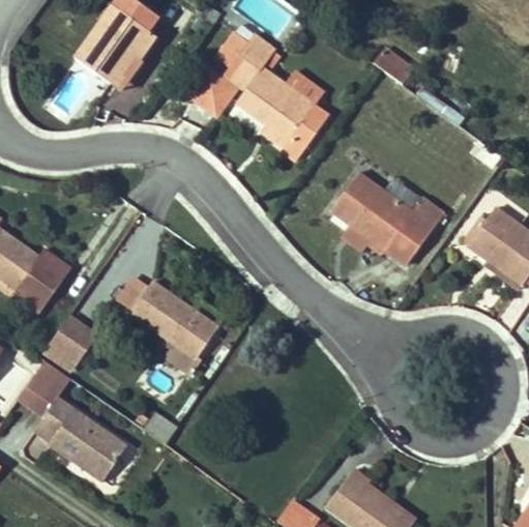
[(117,0),(114,5),(148,30),(159,15),(138,0),(117,0)]
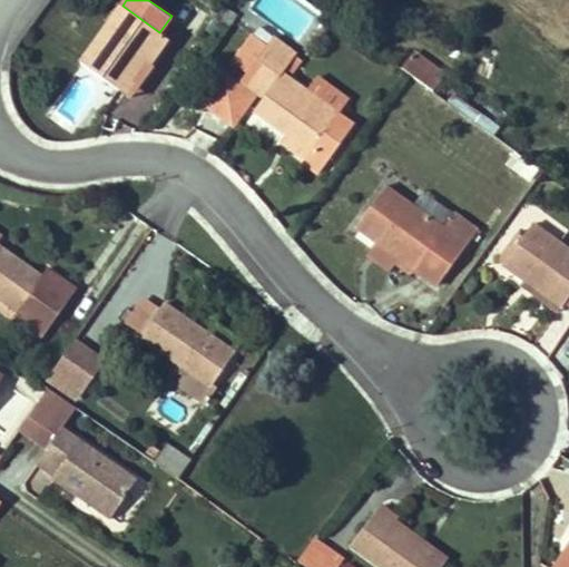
[(159,32),(123,6),(81,62),(118,88),(159,32)]
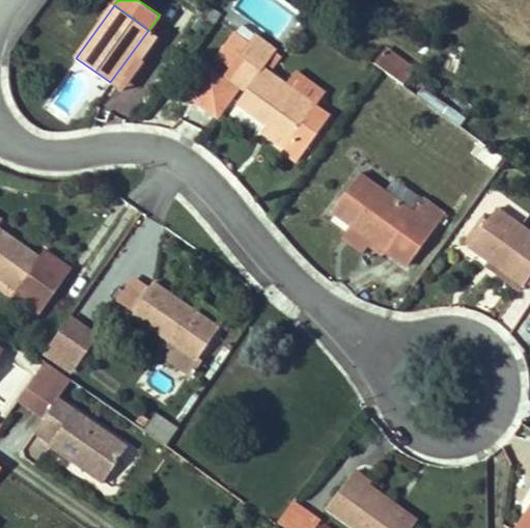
[(148,30),(110,82),(120,90),(141,61),(139,59),(157,35),(148,30)]
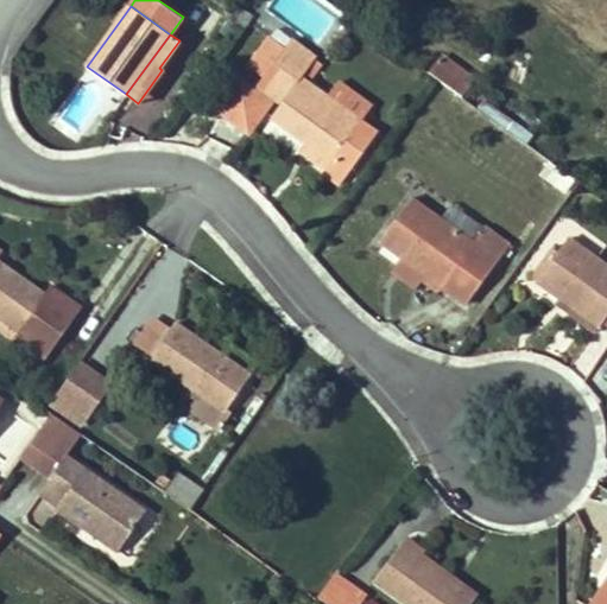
[(264,78),(286,48),(271,37),(250,67),(264,78)]
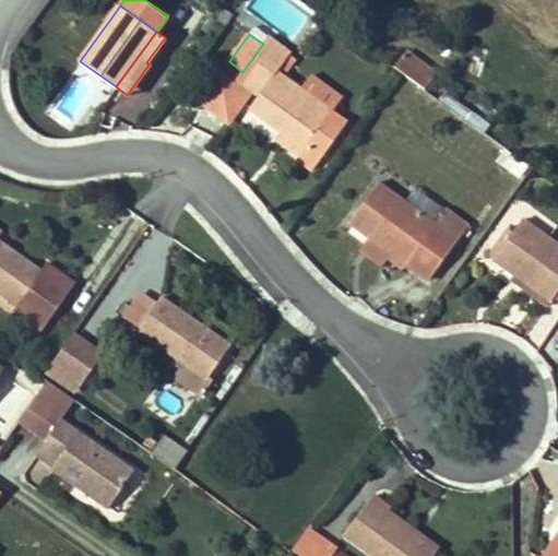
[(349,121),(333,110),(303,89),(277,71),(291,52),(270,36),(263,44),(242,72),(237,80),(259,96),(251,106),(283,130),(307,146),(300,155),(316,168),(349,121)]
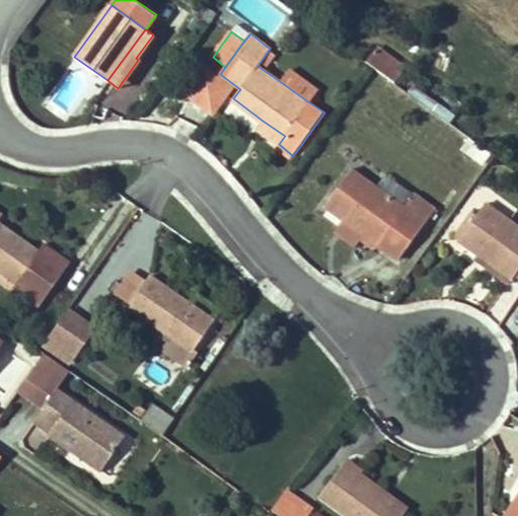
[(281,37),(274,47),(285,54),(288,48),(284,45),(287,41),(281,37)]
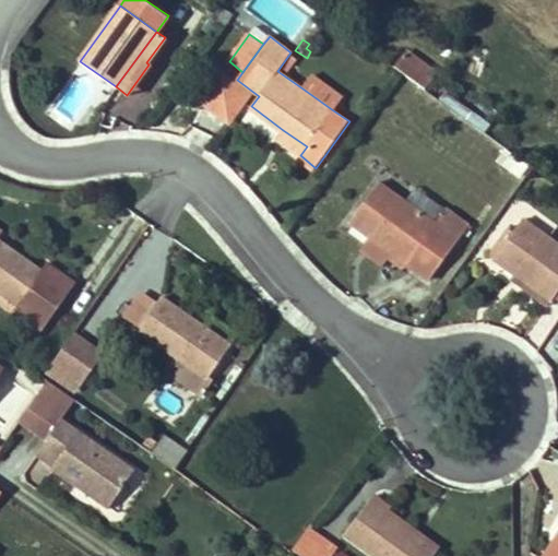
[(237,69),(209,48),(186,80),(214,101),(237,69)]
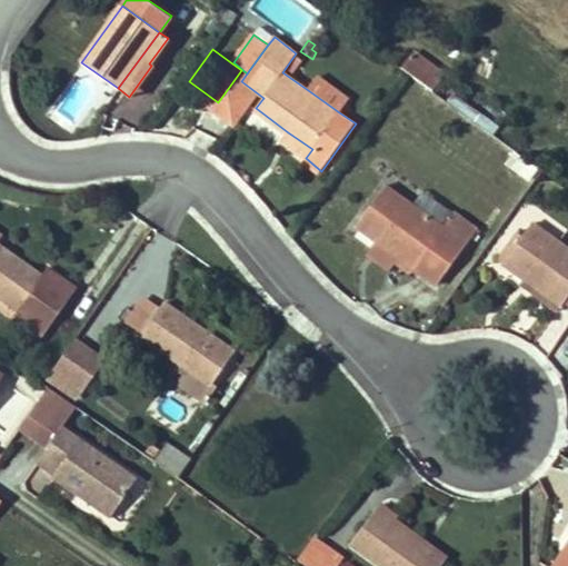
[(401,67),(412,73),(434,89),(445,72),(414,50),(401,67)]
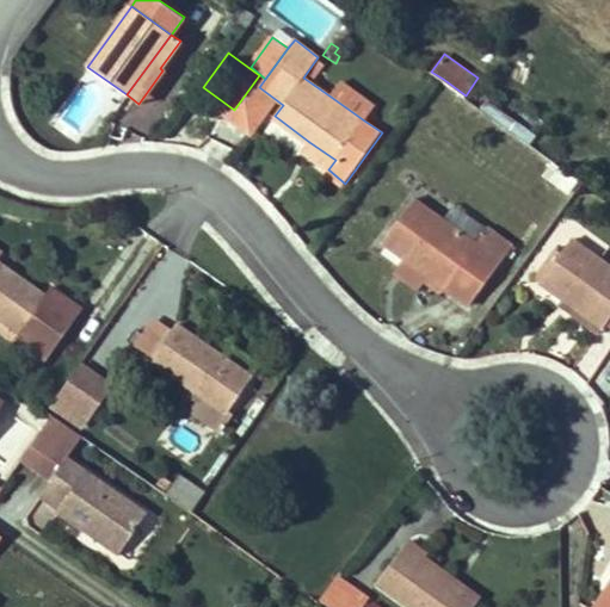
[(331,97),(364,121),(375,106),(340,82),(331,97)]
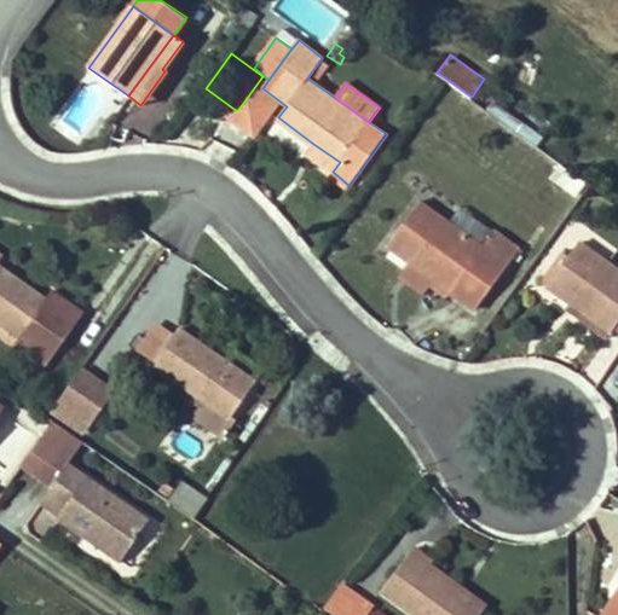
[(306,154),(333,172),(340,162),(313,144),(306,154)]
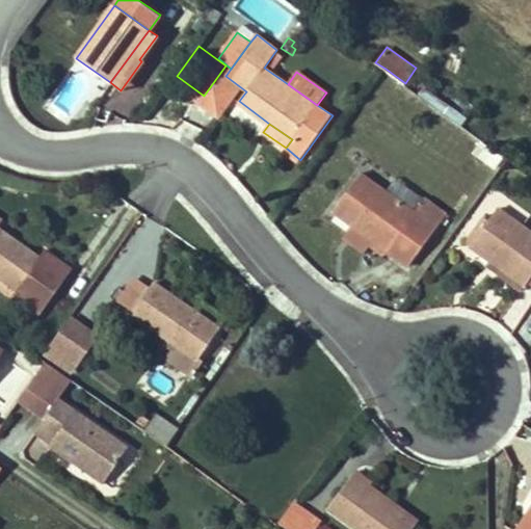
[(481,142),(475,154),(496,164),(502,153),(481,142)]
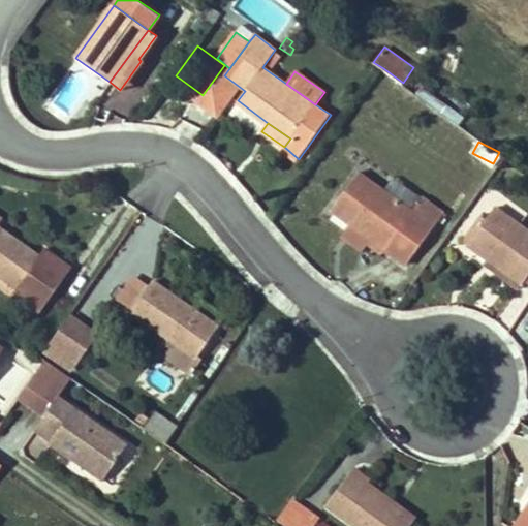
[(350,223),(384,248),(406,263),(435,222),(423,213),(430,204),(422,198),(412,210),(385,190),(359,171),(331,209),(350,223)]
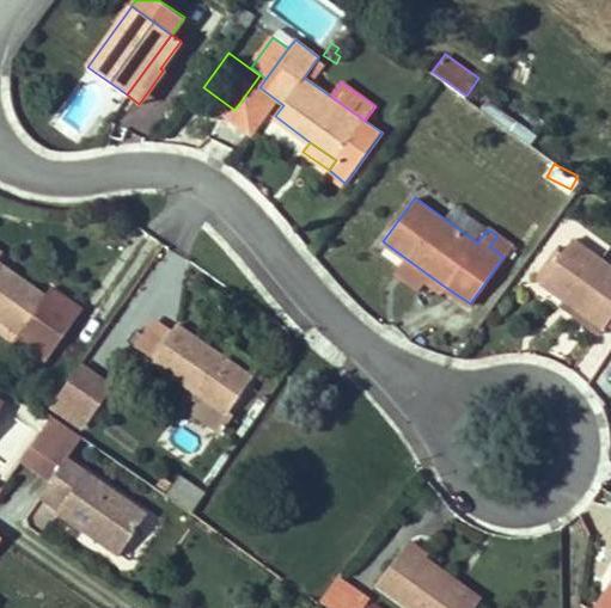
[(446,220),(477,243),(488,229),(456,206),(446,220)]
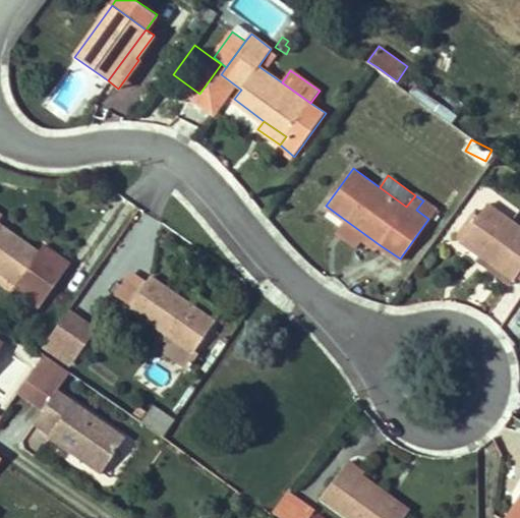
[(428,219),(436,210),(423,200),(416,210),(428,219)]
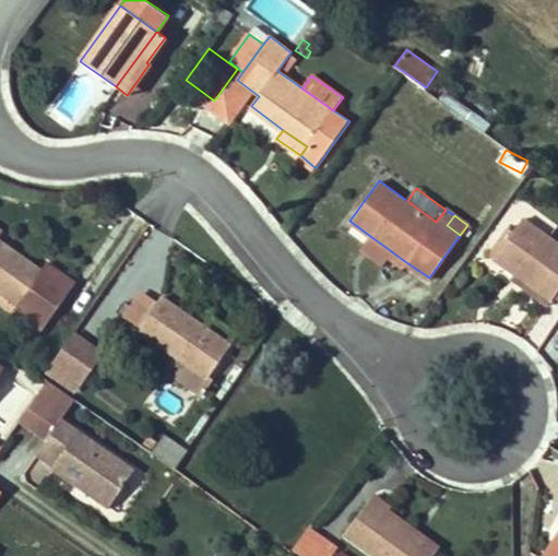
[(557,244),(523,219),(494,257),(517,274),(553,299),(555,294),(557,291),(557,244)]
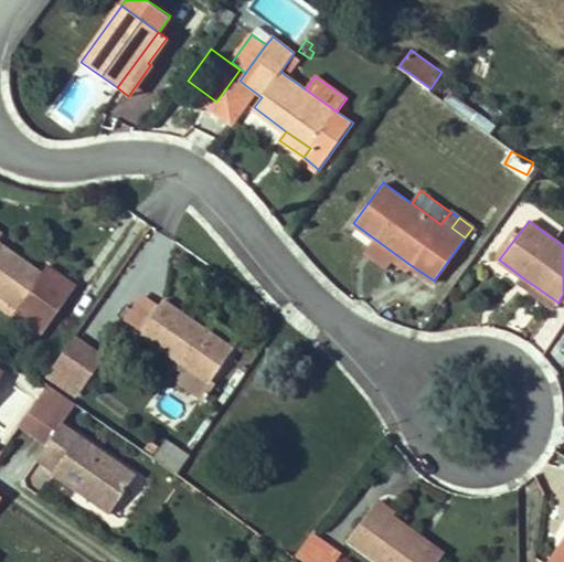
[(408,269),(411,265),(374,239),(366,251),(389,267),(394,261),(408,269)]
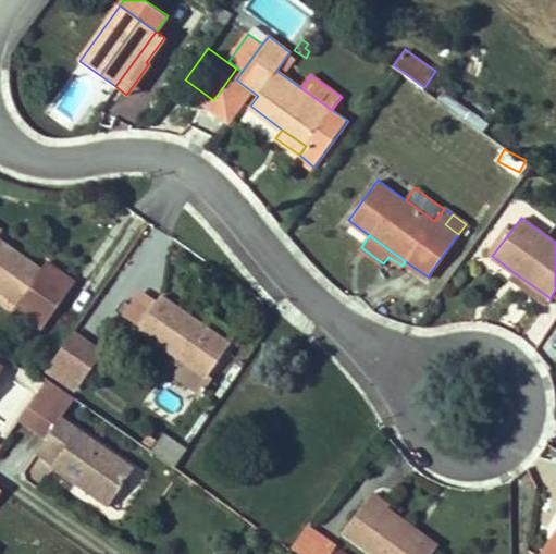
[(48,260),(41,269),(0,238),(0,291),(19,304),(13,310),(41,331),(76,281),(48,260)]
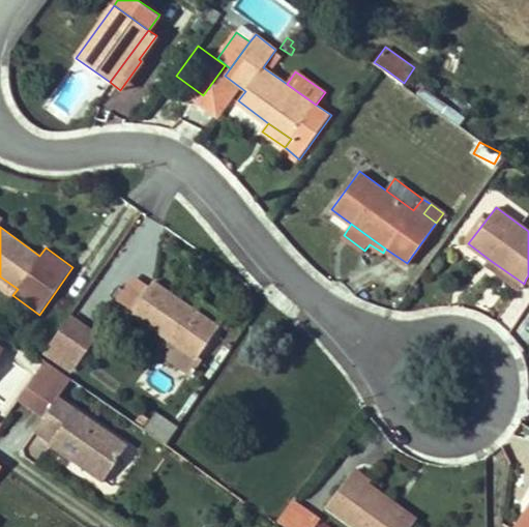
[(520,289),(524,284),(490,260),(486,264),(520,289)]
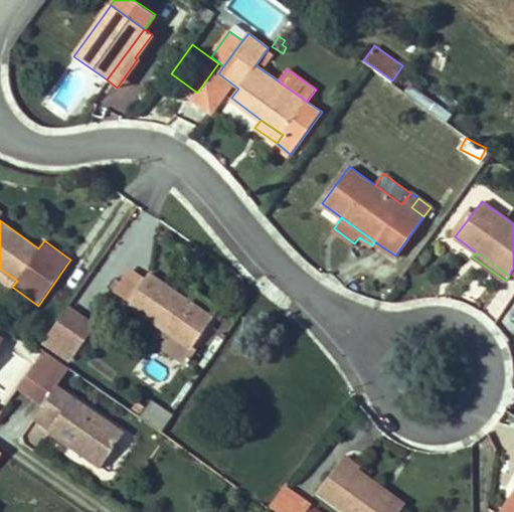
[(161,328),(191,348),(213,317),(149,273),(128,304),(161,328)]
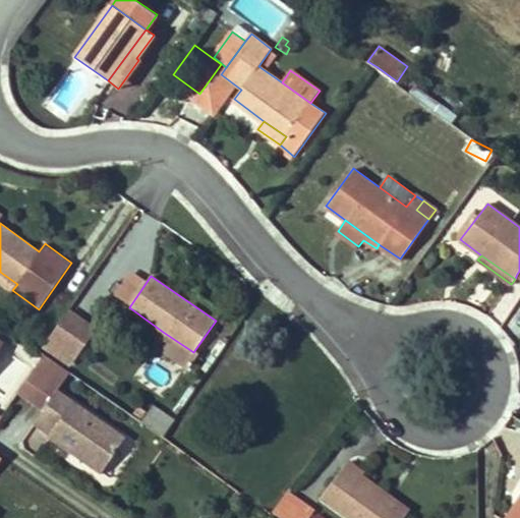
[(43,347),(73,363),(96,322),(65,305),(43,347)]
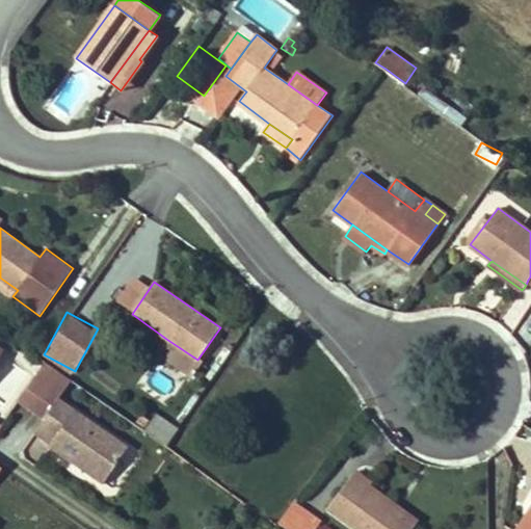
[(202,364),(197,360),(166,339),(158,351),(193,376),(202,364)]
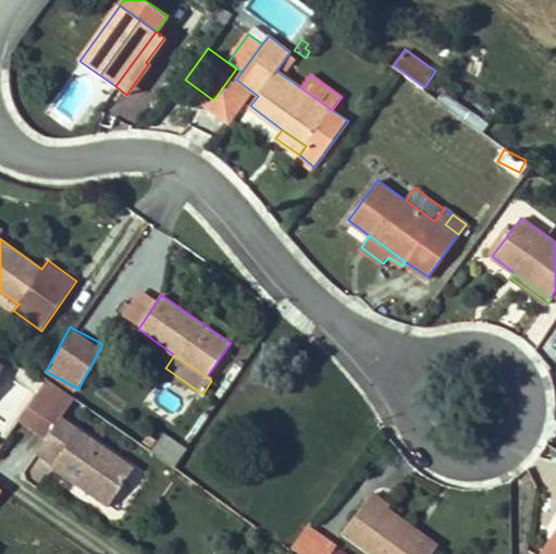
[(10,370),(0,384),(0,422),(4,426),(32,384),(10,370)]
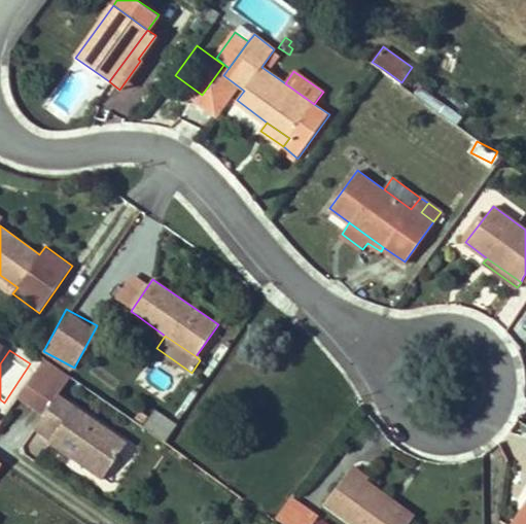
[(50,410),(61,394),(73,378),(49,360),(27,393),(50,410)]
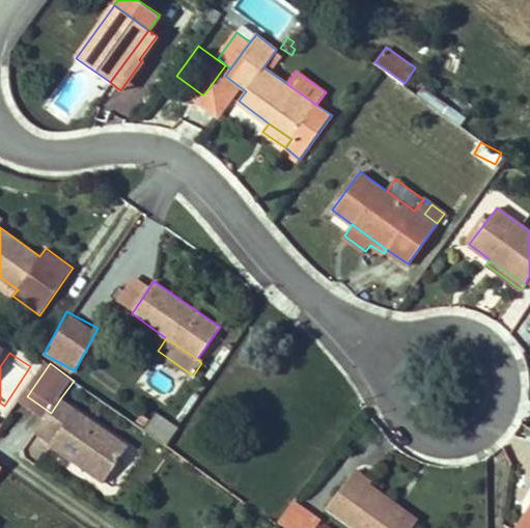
[(51,413),(38,432),(55,443),(52,447),(104,484),(131,446),(61,397),(51,413)]
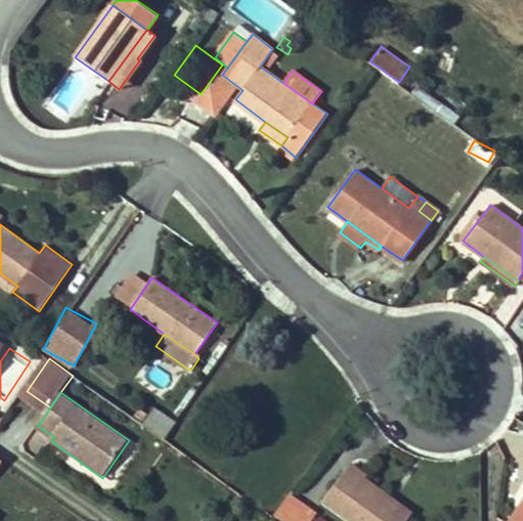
[(155,406),(141,424),(164,439),(176,421),(155,406)]
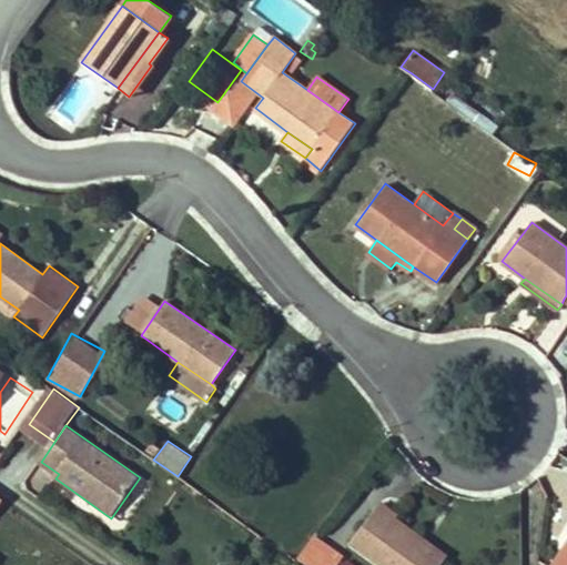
[(375,510),(351,543),(382,564),(441,564),(444,560),(375,510)]
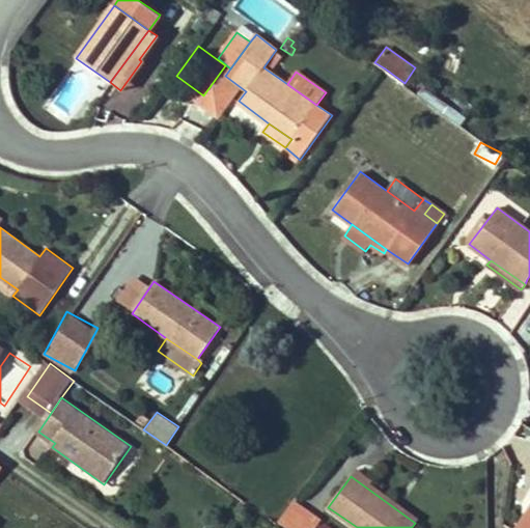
[(294,501),(278,523),(284,527),(315,527),(322,520),(294,501)]
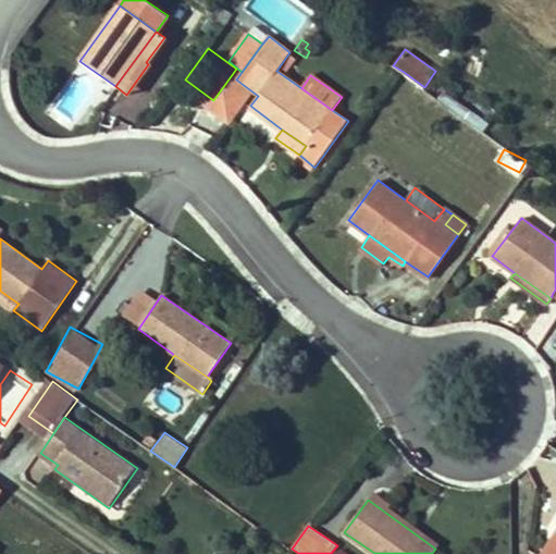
[(555,537),(544,553),(555,553),(555,537)]
